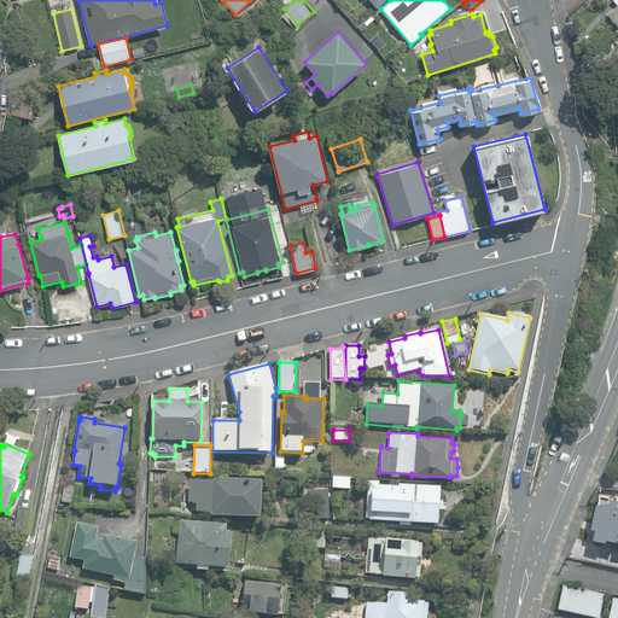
[(332,488),(349,489),(350,478),(333,477),(332,488)]
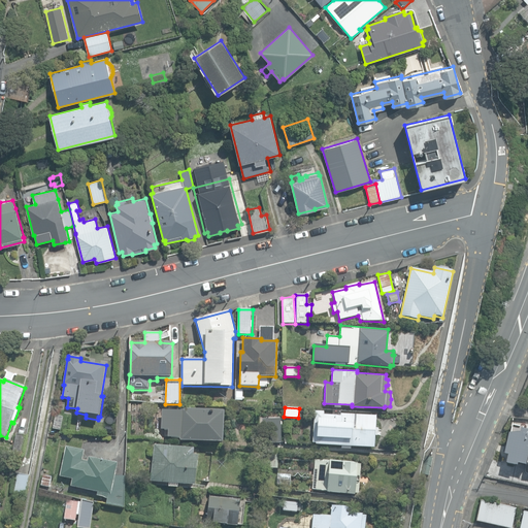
[(223,443),(225,411),(182,410),(182,411),(161,410),(160,431),(166,431),(166,439),(180,439),(180,441),(223,443)]
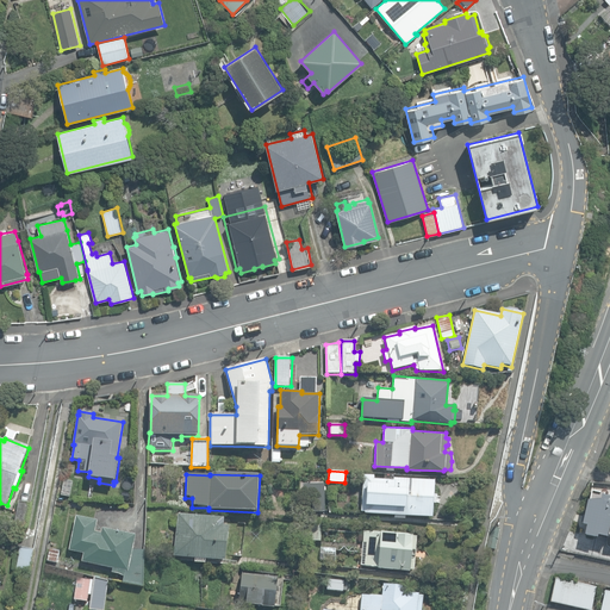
[(393,518),(405,520),(405,516),(433,517),(434,480),(393,478),(393,480),(374,479),(374,475),(363,474),(361,511),(365,511),(365,514),(394,515),(393,518)]
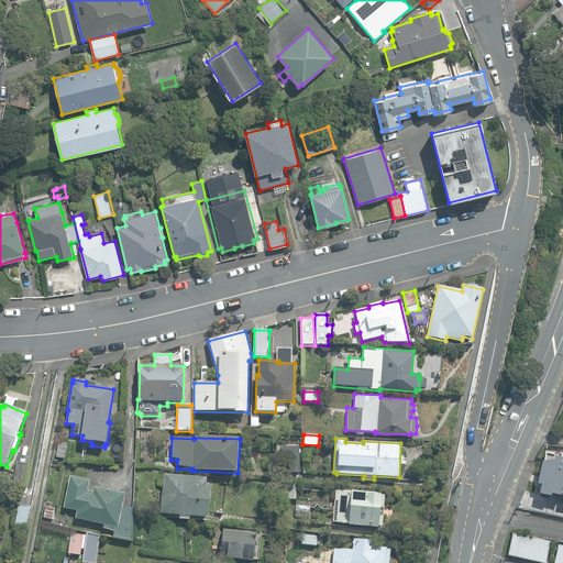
[(282,446),(280,472),(299,473),(300,448),(282,446)]
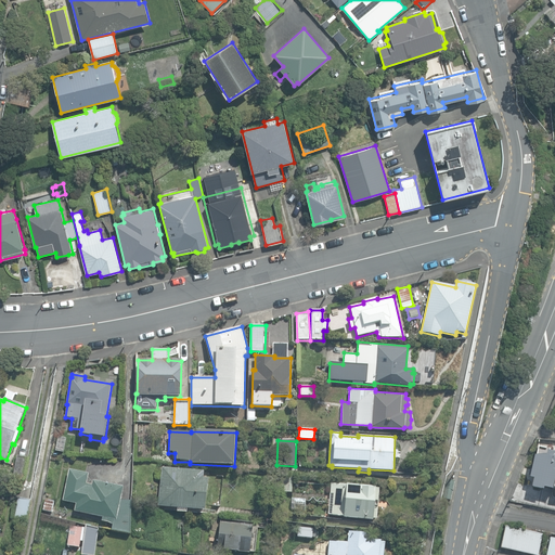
[(56,454),(64,455),(65,447),(57,446),(56,454)]
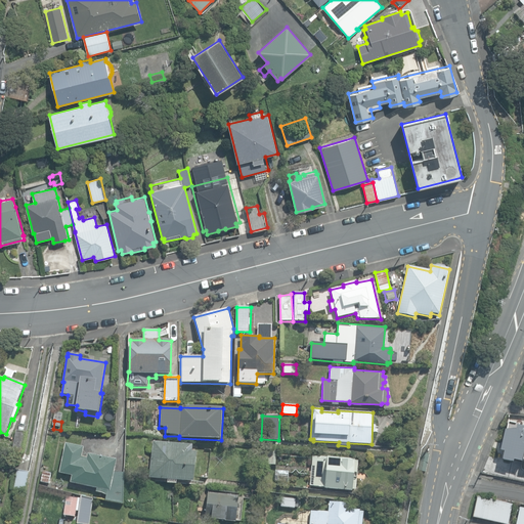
[(523,428),(514,426),(513,430),(507,429),(501,449),(505,450),(504,459),(512,461),(512,459),(523,461),(523,428)]
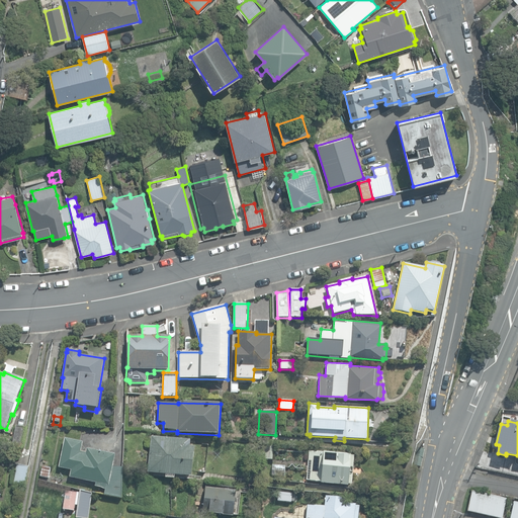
[(12,446),(21,448),(26,427),(16,425),(12,446)]
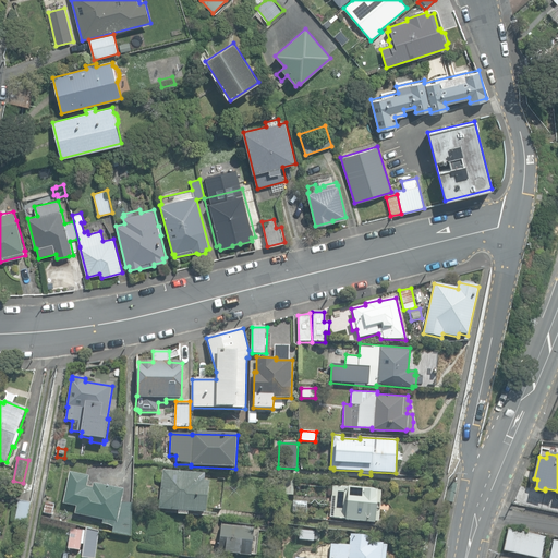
[(158,508),(206,513),(209,483),(204,482),(205,475),(162,471),(158,508)]
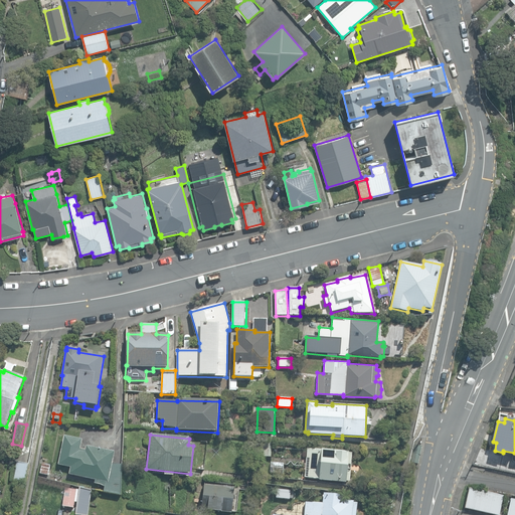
[(104,492),(122,495),(122,465),(112,465),(115,452),(87,446),(86,450),(80,449),(82,440),(64,436),(58,465),(70,467),(69,474),(96,480),(95,483),(101,484),(105,487),(104,492)]
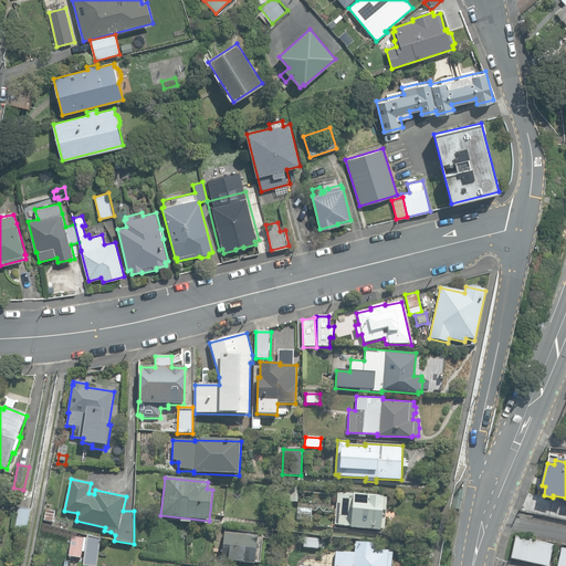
[(285,501),(297,502),(299,488),(286,486),(285,501)]
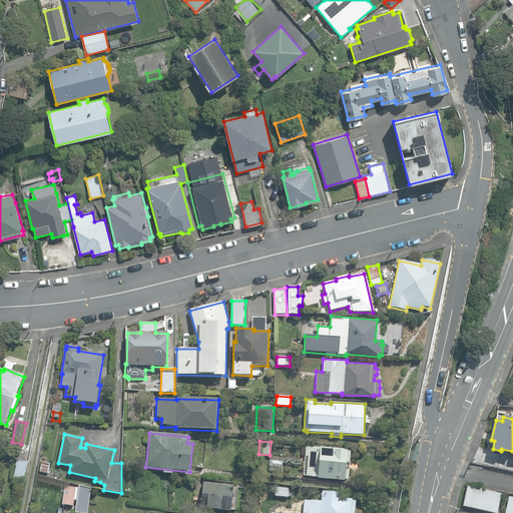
[(410,461),(417,462),(420,445),(413,443),(410,461)]
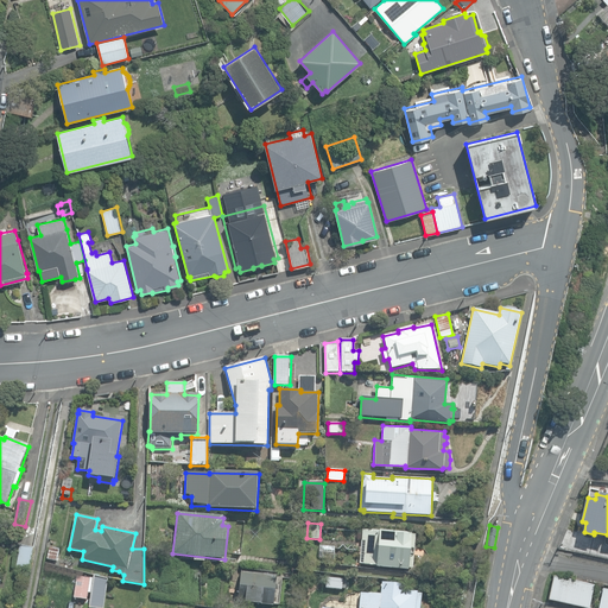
[(377,567),(407,569),(407,568),(412,569),(416,534),(411,534),(411,533),(362,529),(360,564),(377,565),(377,567)]
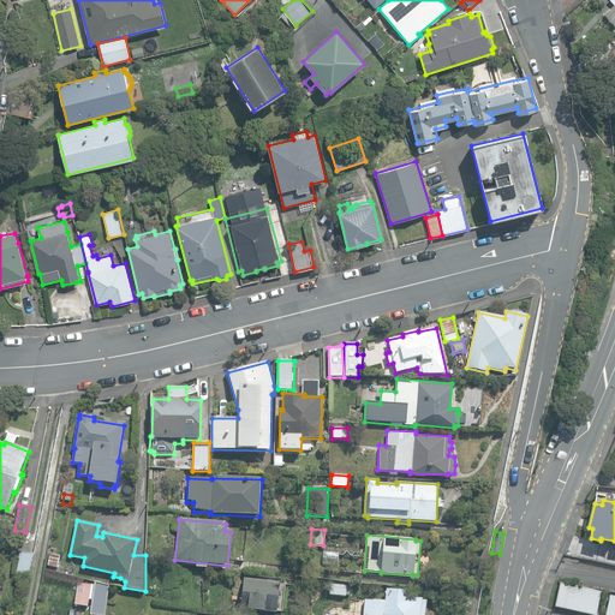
[(16,573),(29,575),(34,554),(21,551),(16,573)]
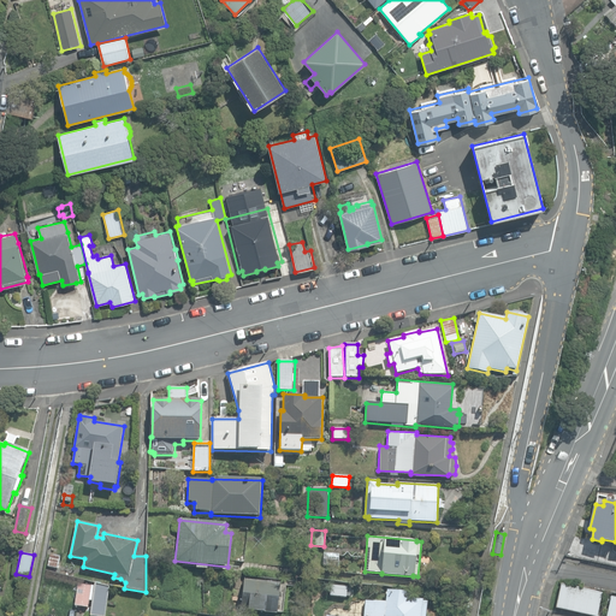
[(323,566),(337,567),(338,554),(324,552),(323,566)]
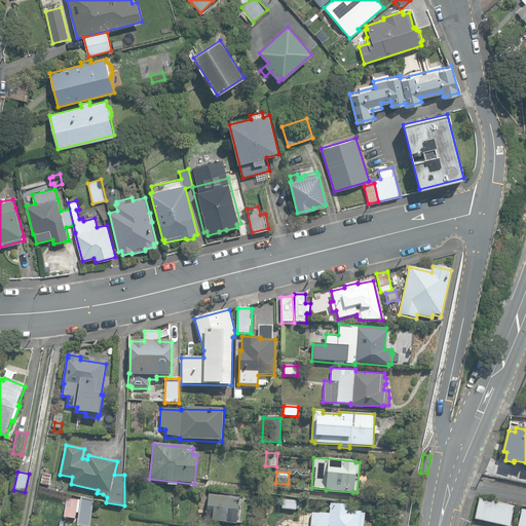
[(40,484),(49,486),(51,475),(43,474),(40,484)]
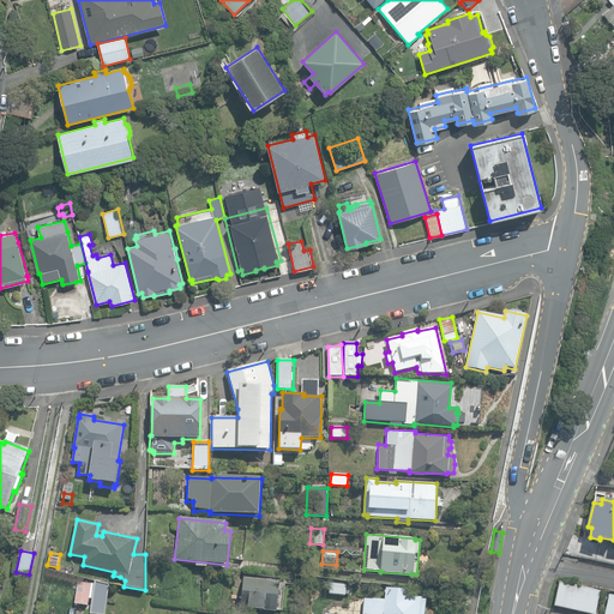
[(240,608),(277,612),(280,581),(244,577),(240,608)]
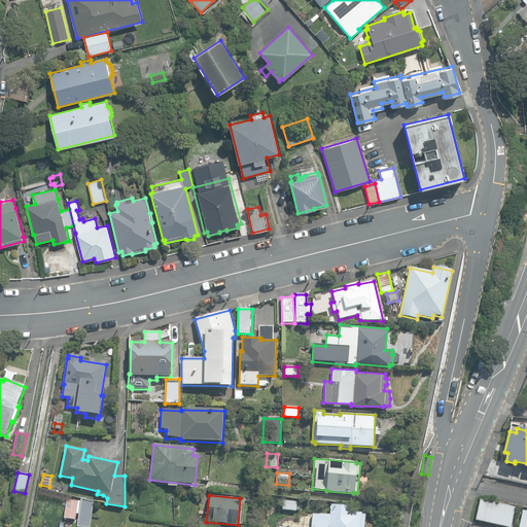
[(65,518),(75,520),(78,498),(67,497),(65,518)]
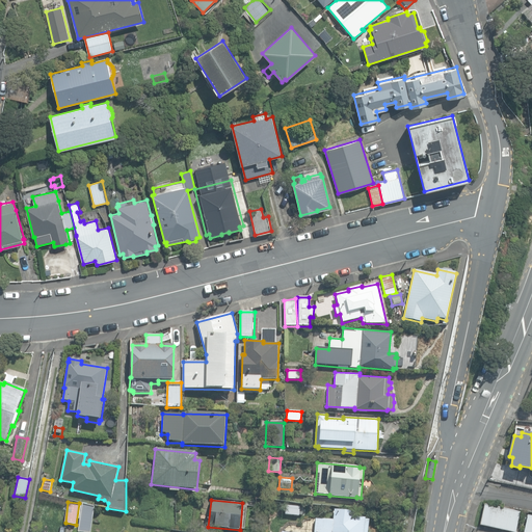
[(480,525),(512,531),(514,531),(520,512),(484,504),(480,525)]
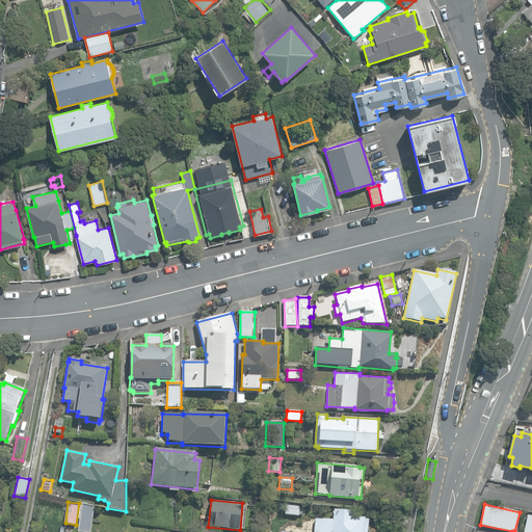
[(78,531),(83,531),(90,531),(95,507),(81,505),(78,531)]
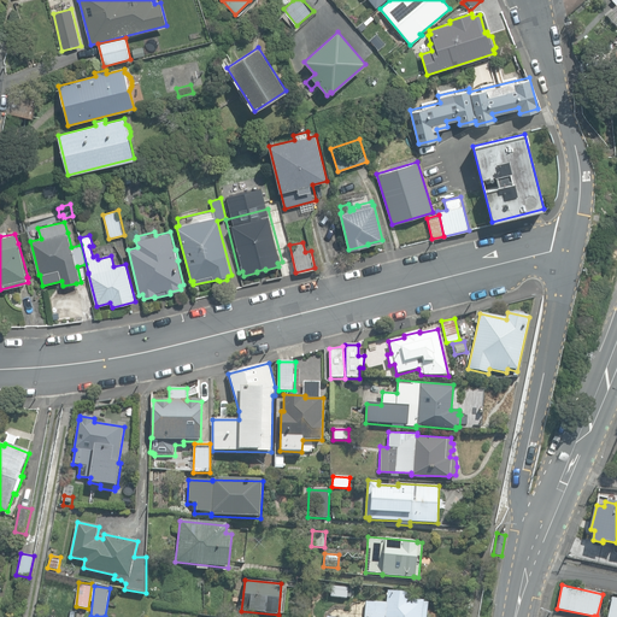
[(344,597),(352,598),(353,589),(344,588),(344,597)]
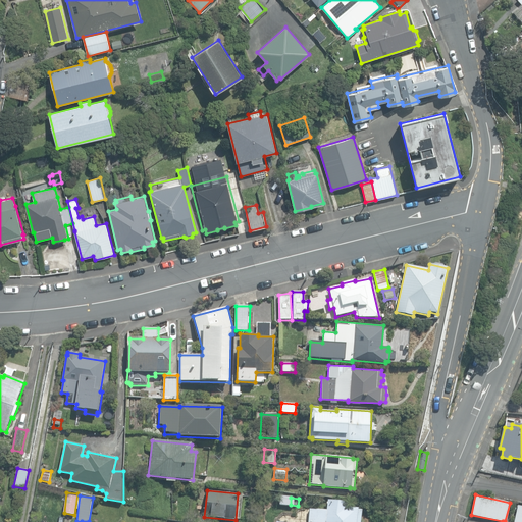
[(359,521),(361,509),(357,509),(357,508),(347,507),(348,502),(327,500),(325,510),(309,508),(307,521),(359,521)]
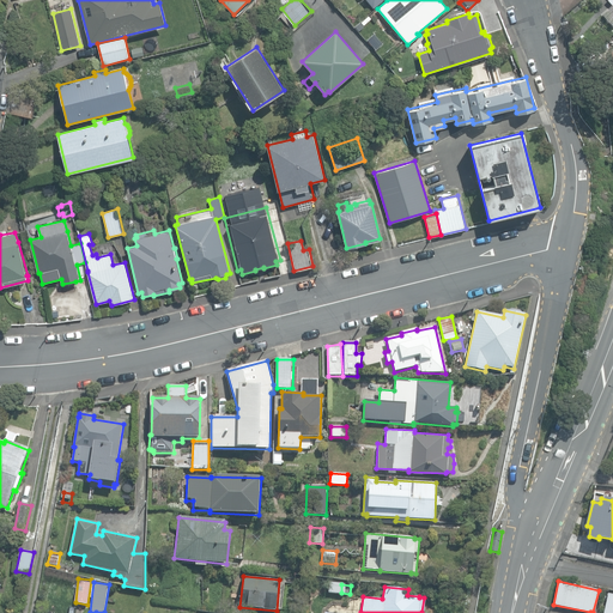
[(602,612),(612,612),(612,594),(608,593),(602,612)]
